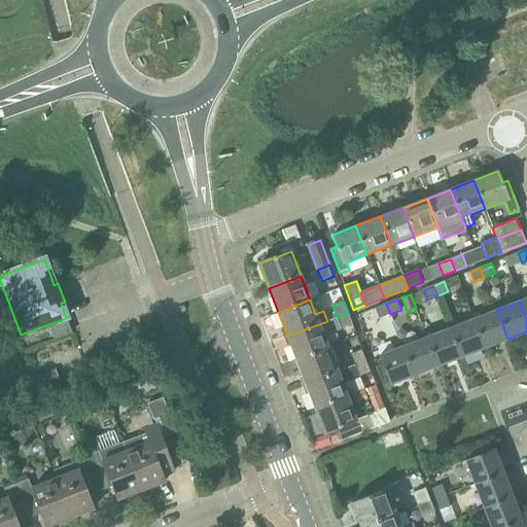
[(380,318),(390,314),(386,304),(376,308),(380,318)]
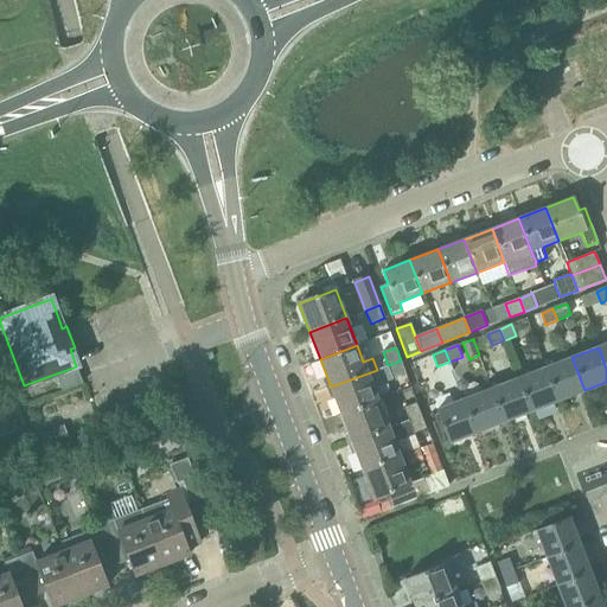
[(544,368),(557,401),(585,390),(572,357),(544,368)]
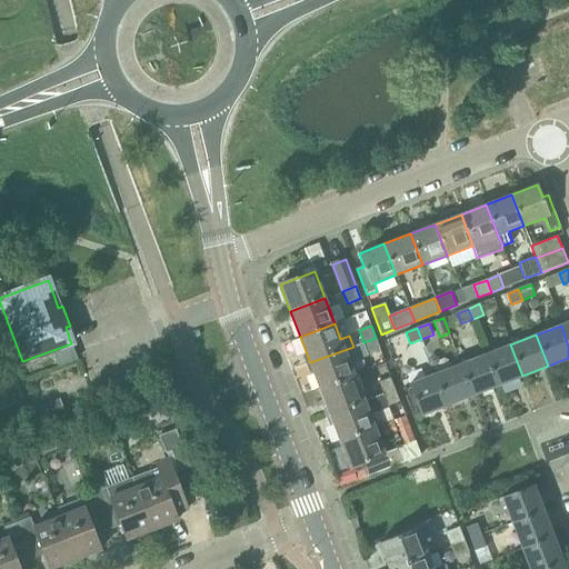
[(376,338),(363,342),(368,355),(368,356),(380,351),(376,338)]
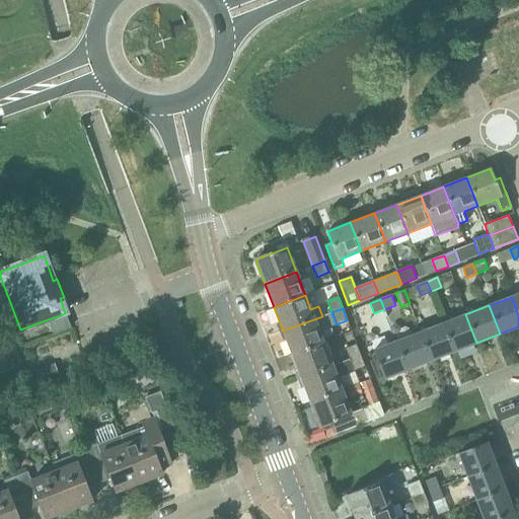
[(322,316),(283,330),(292,355),(323,343),(318,329),(336,323),(331,312),(322,316)]
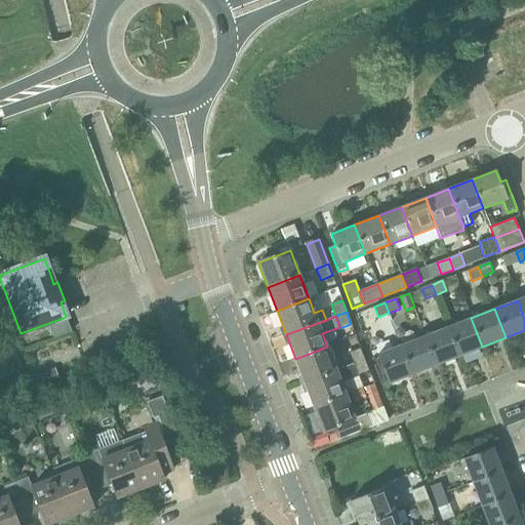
[(458,356),(482,347),(471,318),(447,327),(458,356)]
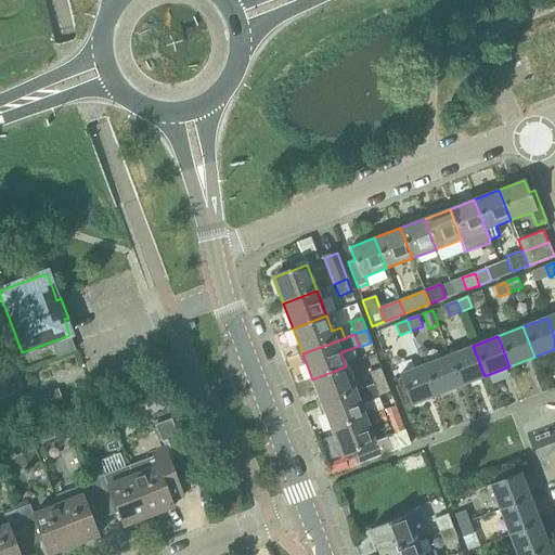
[(461,386),(485,376),(473,346),(449,356),(461,386)]
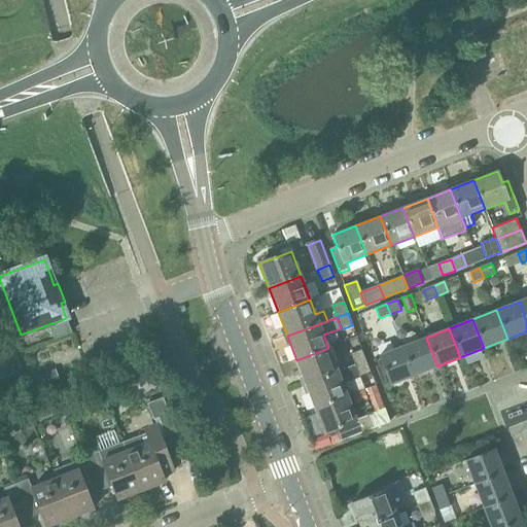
[(413,376),(437,366),(426,338),(402,347),(413,376)]
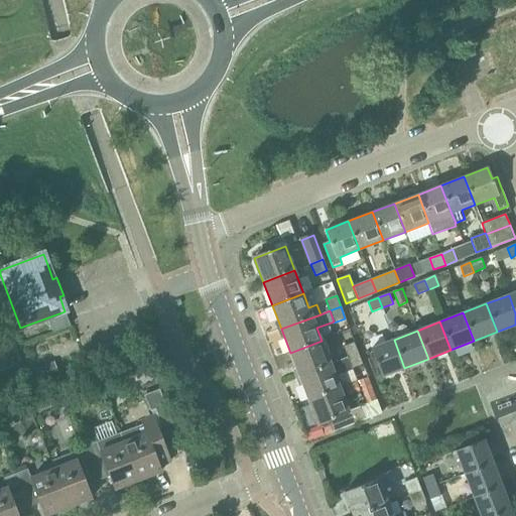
[(0,370),(16,364),(5,335),(0,336),(0,370)]
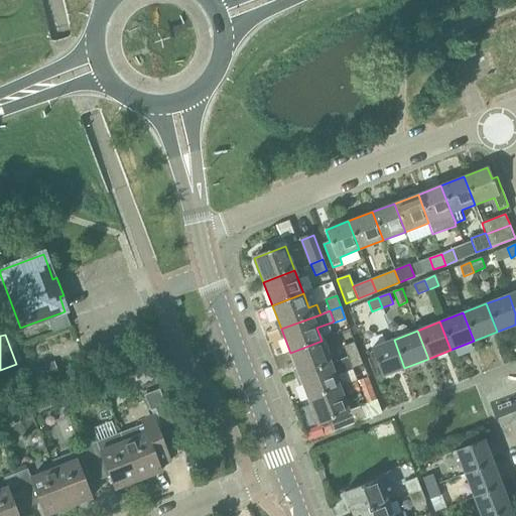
[(381,377),(404,368),(394,340),(370,349),(381,377)]
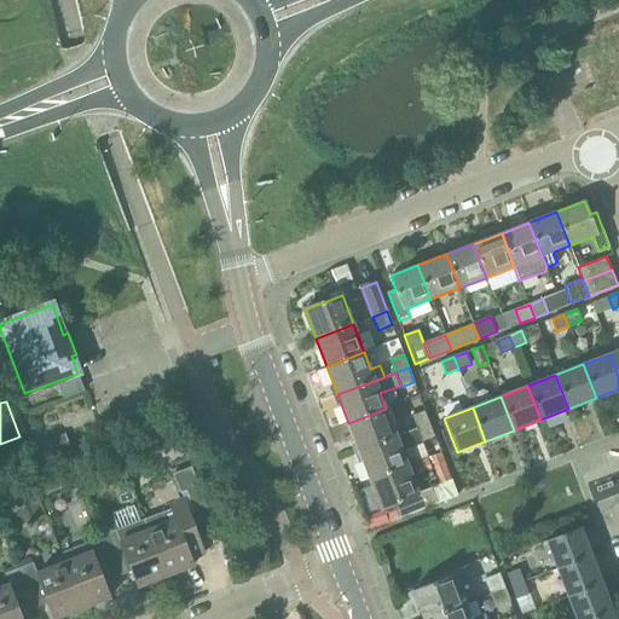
[(386,409),(348,423),(359,451),(397,437),(386,409)]
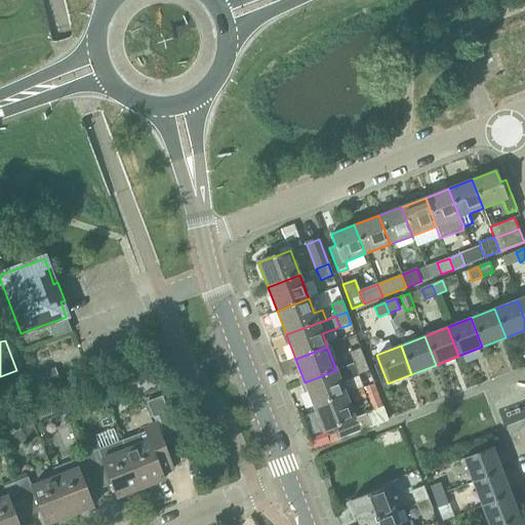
[(360,349),(350,353),(354,363),(355,364),(365,360),(360,349)]
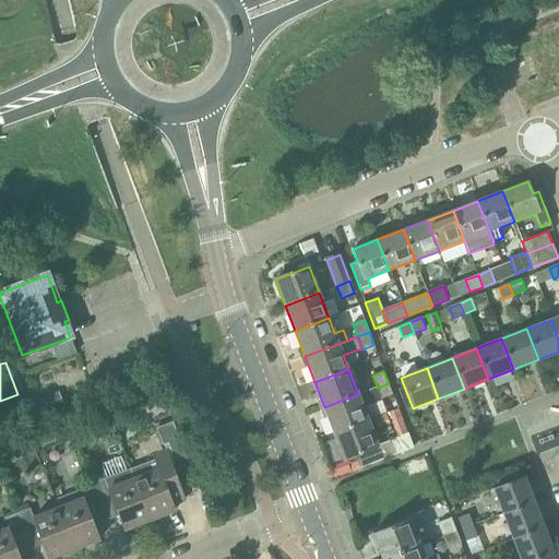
[(358,394),(324,407),(334,433),(368,420),(361,405),(381,397),(382,400),(393,395),(389,383),(378,388),(377,387),(358,394)]
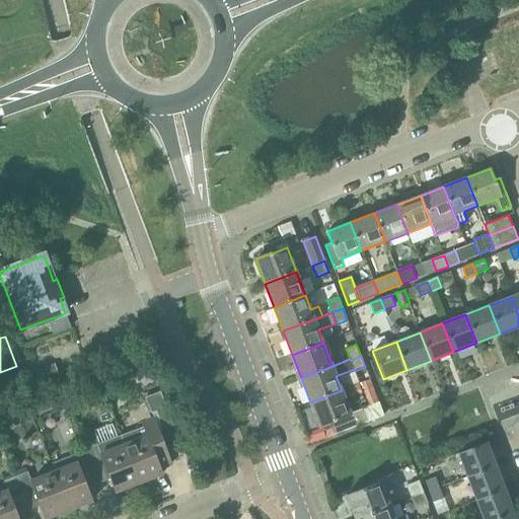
[(369,380),(362,383),(370,405),(378,402),(369,380)]
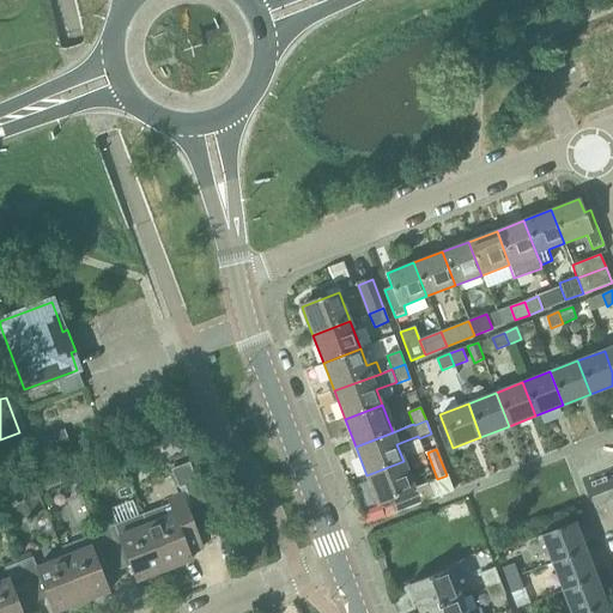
[(426,463),(423,455),(410,460),(413,468),(426,463)]
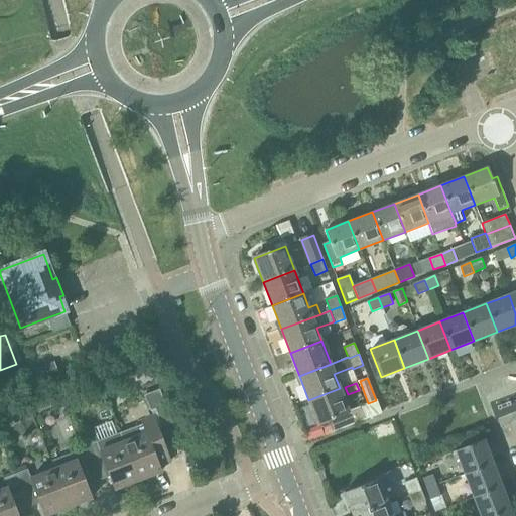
[(340,388),(308,400),(317,424),(328,420),(333,431),(366,419),(361,406),(348,411),(340,388)]
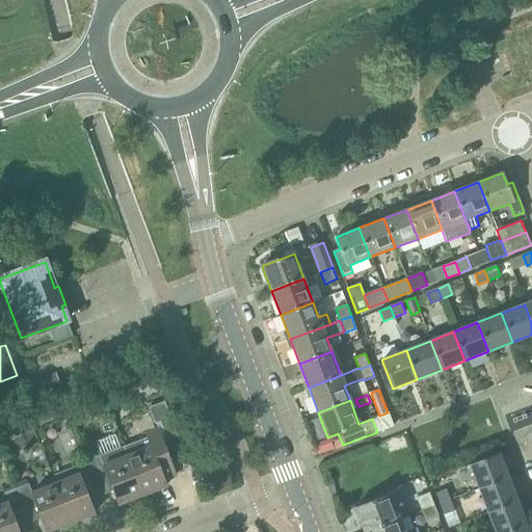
[(164,402),(149,407),(155,424),(160,422),(167,440),(178,436),(164,402)]
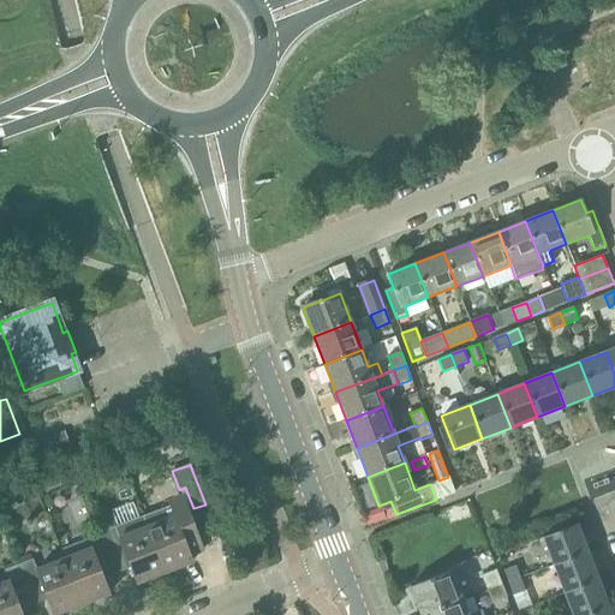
[(169,506),(143,517),(147,527),(148,527),(165,572),(193,561),(190,555),(203,550),(199,541),(184,501),(169,506)]
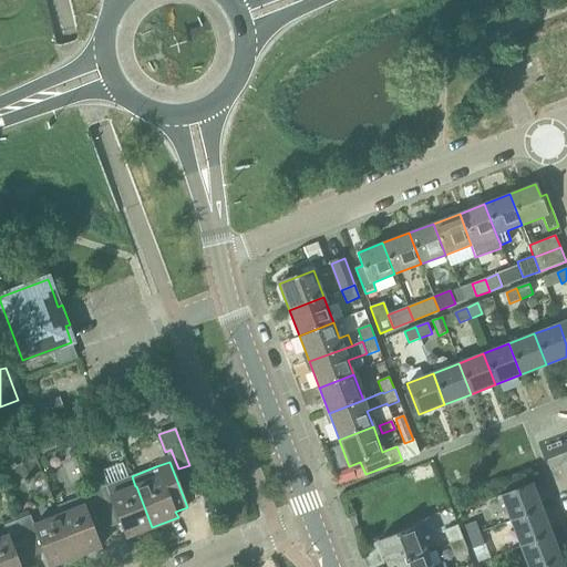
[(103,472),(92,476),(98,490),(93,491),(107,528),(121,524),(126,537),(152,527),(136,486),(135,486),(132,476),(127,478),(122,463),(103,471),(103,472)]
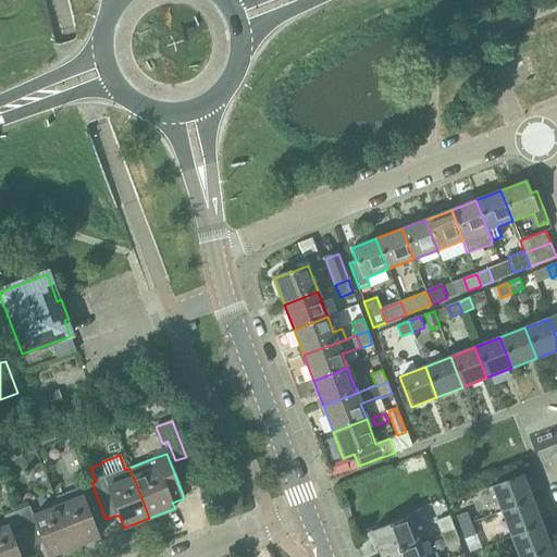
[(333,478),(349,471),(345,459),(329,466),(333,478)]
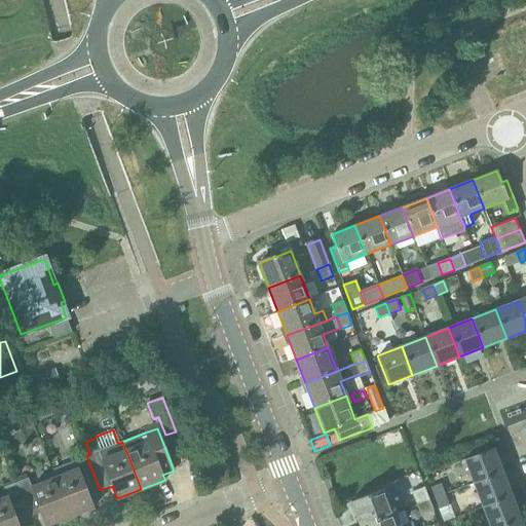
[(474,485),(502,474),(493,449),(464,460),(474,485)]
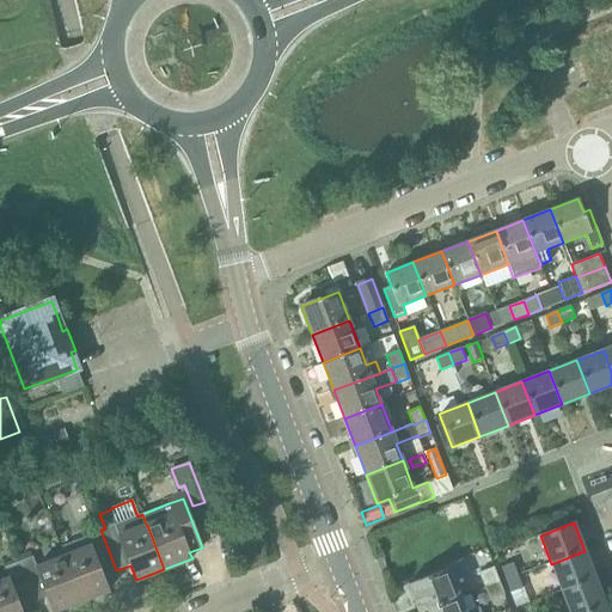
[(91,546),(63,557),(81,601),(109,591),(103,575),(116,570),(101,530),(86,536),(91,546)]
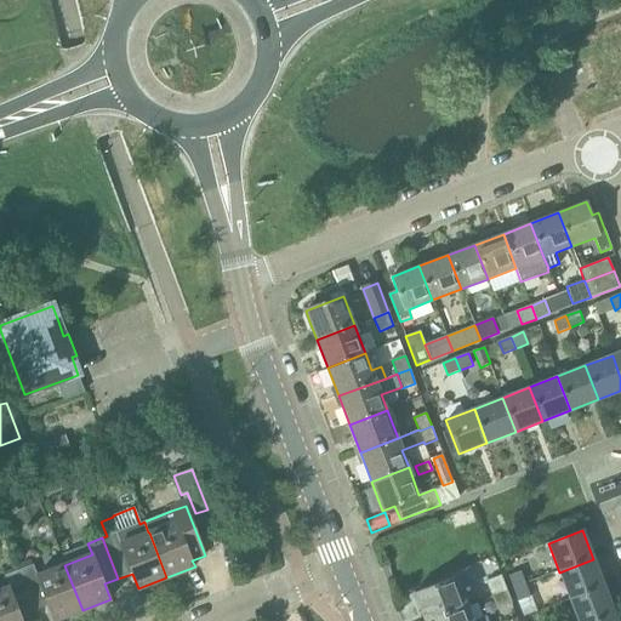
[(570,599),(604,587),(593,559),(559,573),(570,599)]
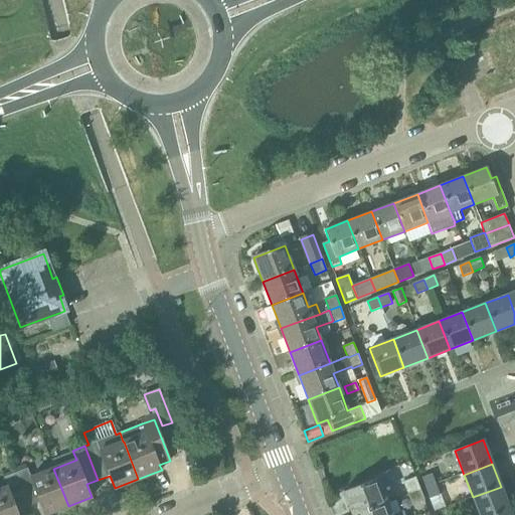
[(27,468),(15,473),(28,507),(39,502),(44,514),(68,506),(53,469),(30,478),(27,468)]
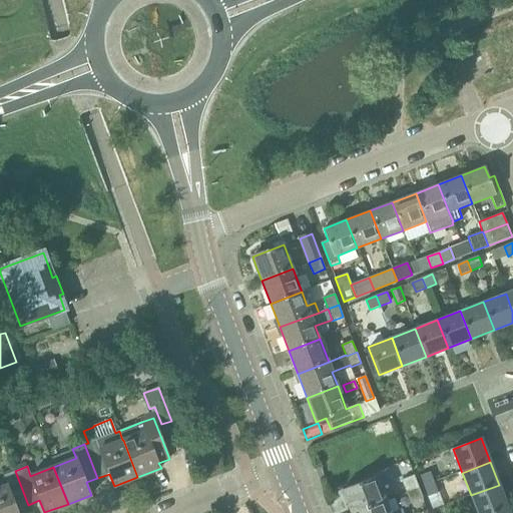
[(7,485),(0,487),(0,512),(18,512),(17,509),(28,505),(15,471),(3,475),(7,485)]
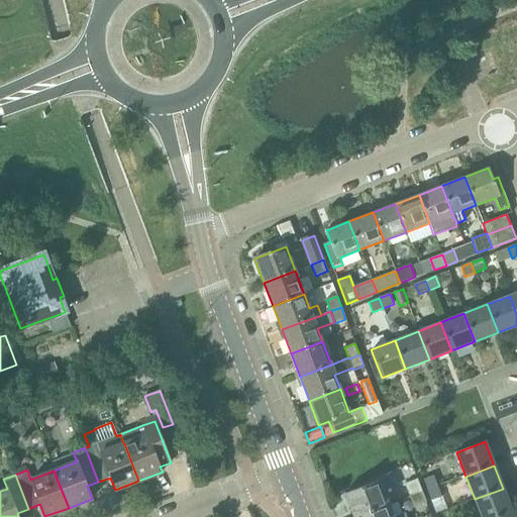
[(428,490),(438,487),(434,476),(424,480),(428,490)]
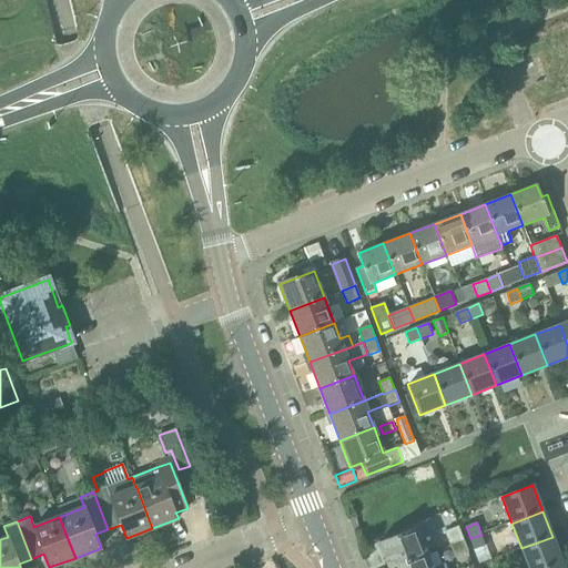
[(450,547),(465,541),(458,527),(445,533),(450,547)]
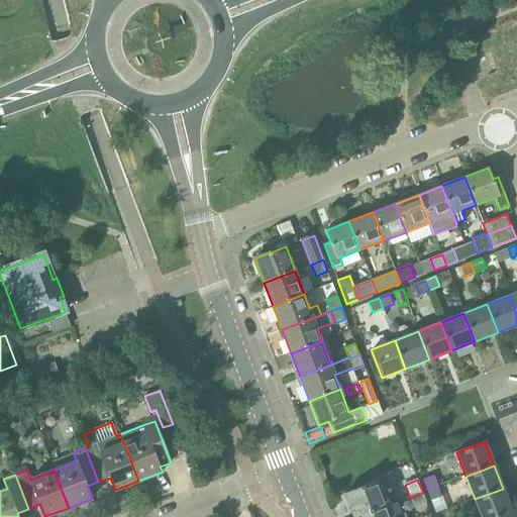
[(379,482),(345,495),(353,516),(358,516),(388,506),(379,482)]
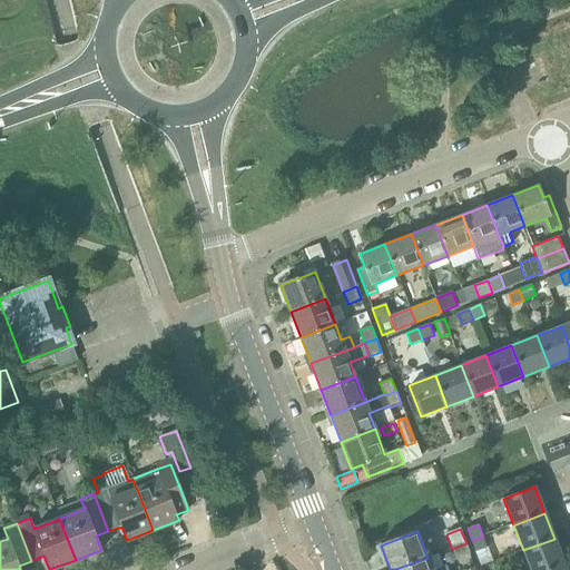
[(483,537),(472,540),(477,552),(488,548),(483,537)]
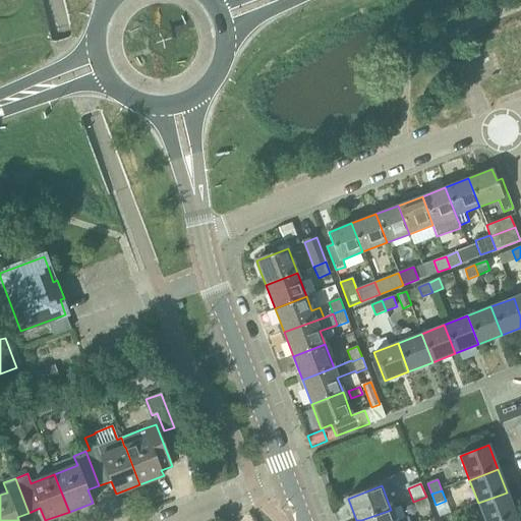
[(484,520),(500,520),(515,515),(507,493),(478,503),(484,520)]
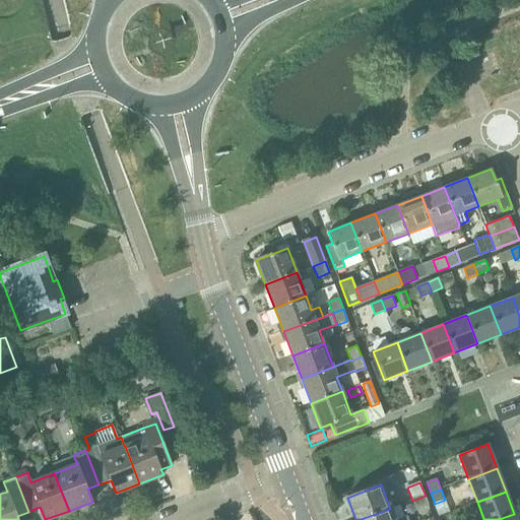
[(426,496),(412,501),(416,511),(430,506),(426,496)]
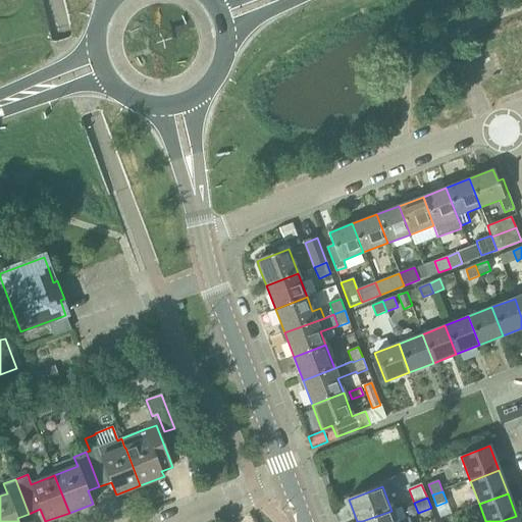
[(396,521),(392,511),(362,521),(410,521),(409,518),(397,521),(396,521)]
